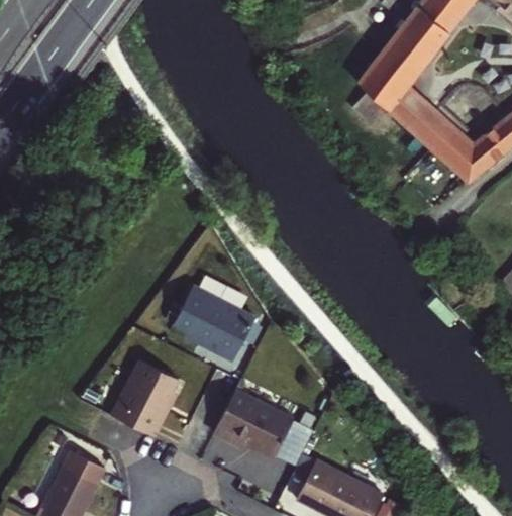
[(511,0),(420,0),(393,36),(355,84),(467,183),(511,143),(511,110),(469,146),(403,88),(420,65),(425,69),(428,71),(453,40),(449,36),(445,33),(472,0),(490,0),(511,18),(511,0)]
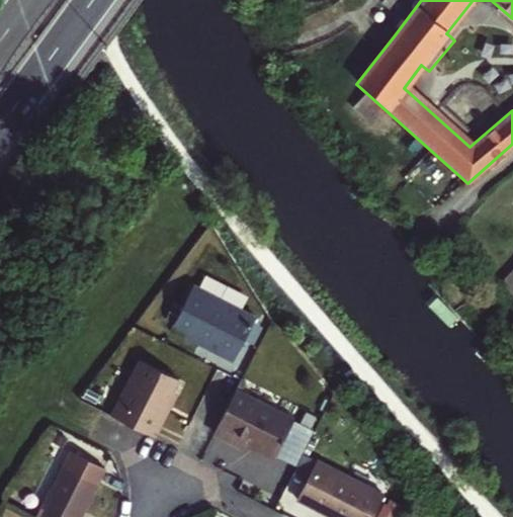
[(394,36),(421,0),(397,0),(378,25),(394,36)]
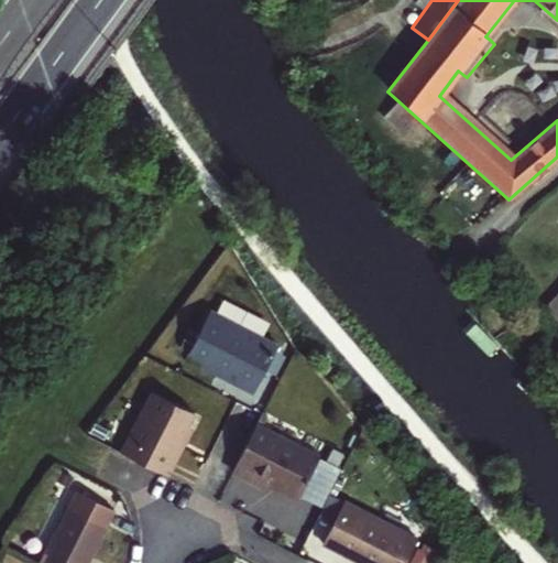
[(557,323),(557,284),(538,305),(557,323)]
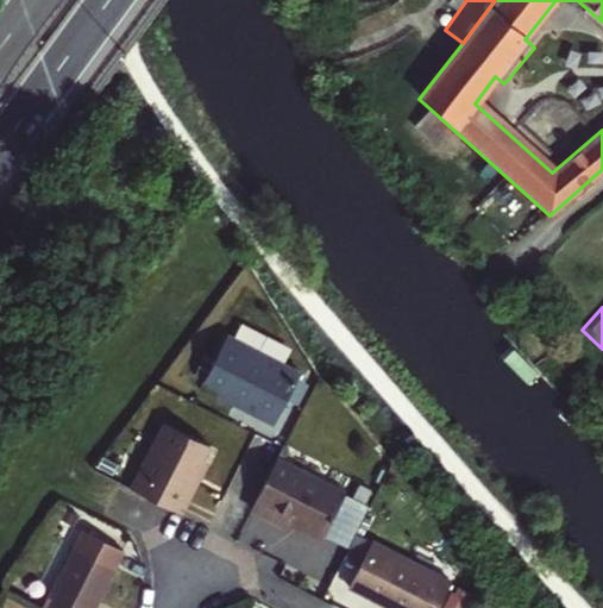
[(228,336),(206,380),(244,401),(242,407),(275,425),(302,374),(228,336)]
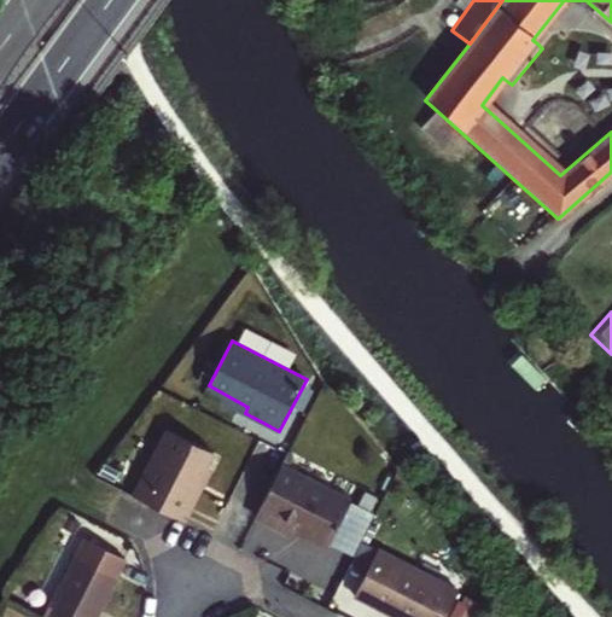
[(165,431),(133,495),(174,516),(185,522),(200,492),(196,488),(213,454),(165,431)]
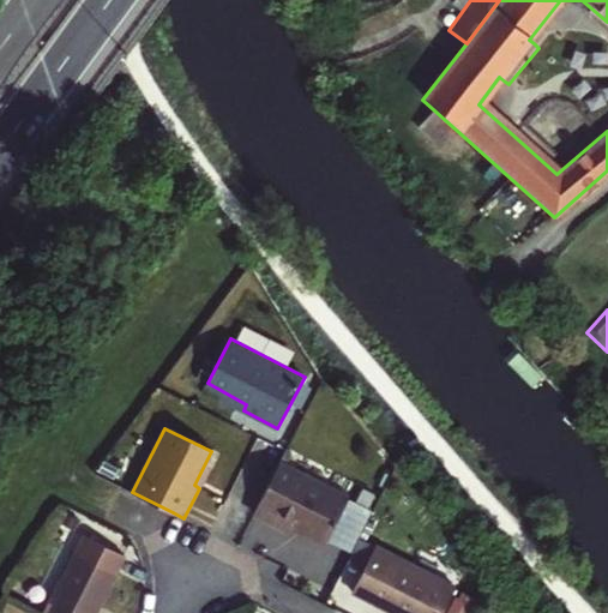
[(348,496),(280,461),(254,511),(289,529),(295,518),(305,524),(304,527),(325,539),(348,496)]
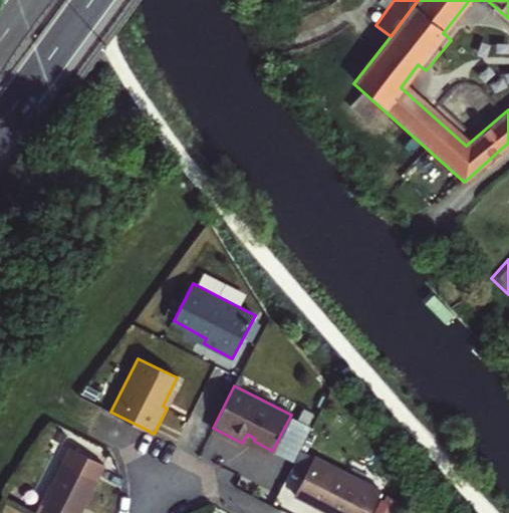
[(61,464),(36,512),(80,512),(85,504),(83,503),(87,496),(88,497),(103,468),(59,443),(50,458),(61,464)]
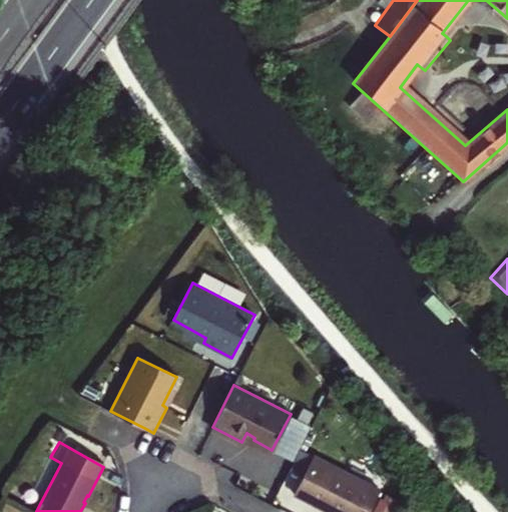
[(365,511),(376,491),(311,457),(292,495),(324,511),(365,511)]
